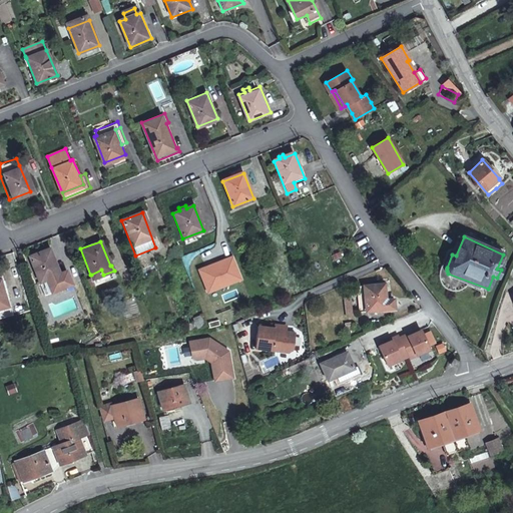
[(68,284),(64,273),(57,276),(56,273),(47,249),(26,258),(42,295),(68,284)]
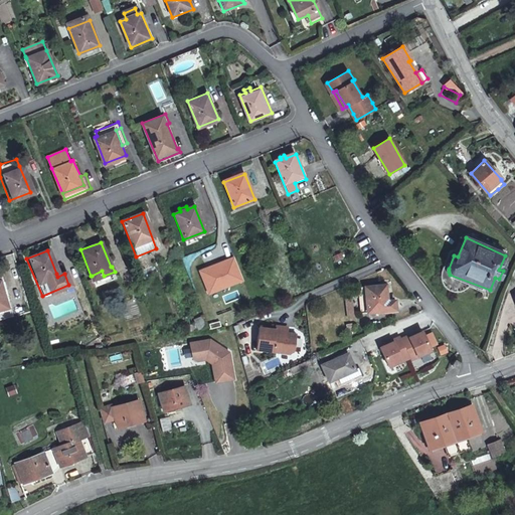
[(242,279),(233,256),(199,271),(208,293),(242,279)]
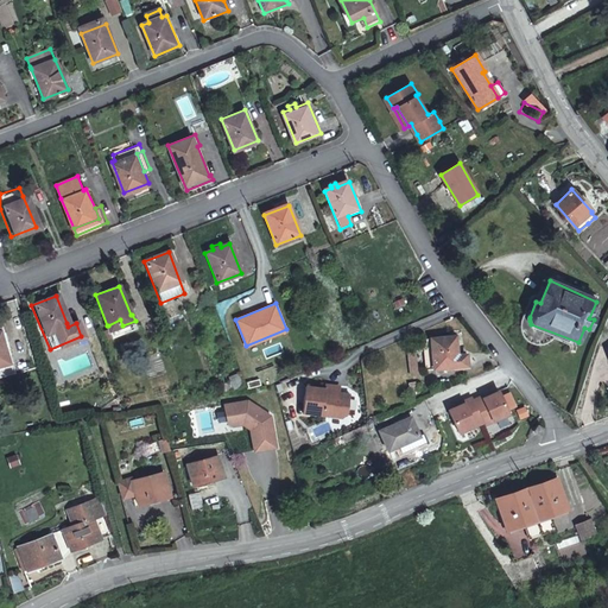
[(120,320),(108,325),(111,330),(122,325),(120,320)]
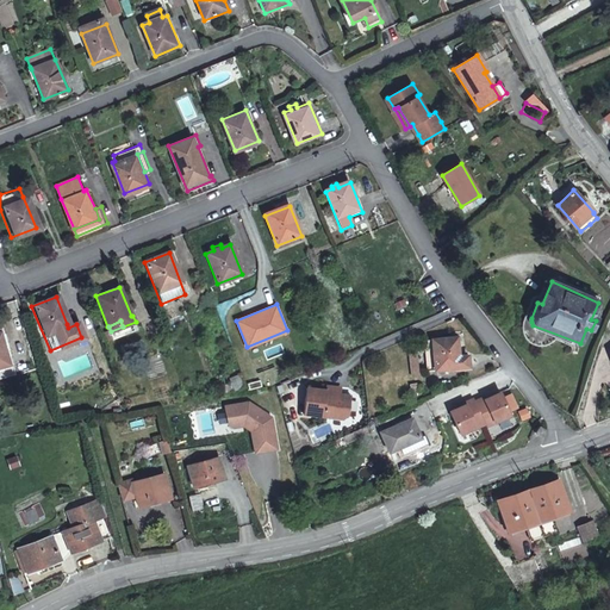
[(0,366),(11,363),(1,331),(0,331),(0,366)]
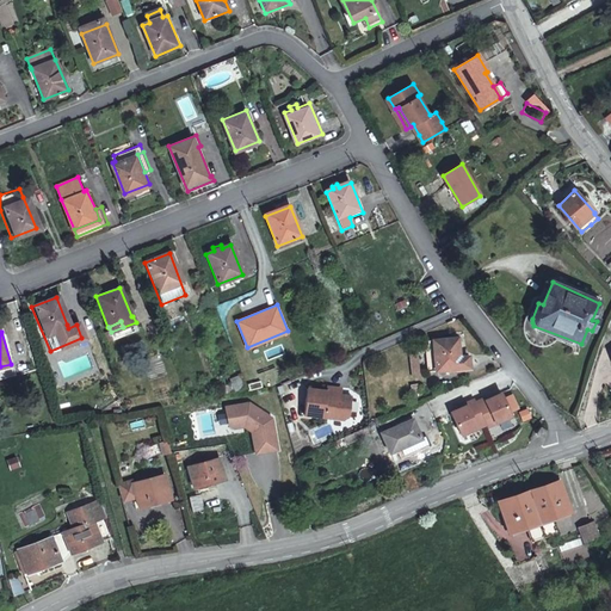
[(436,370),(437,371),(469,369),(468,357),(460,357),(457,339),(434,340),(434,341),(426,343),(429,371),(436,370)]
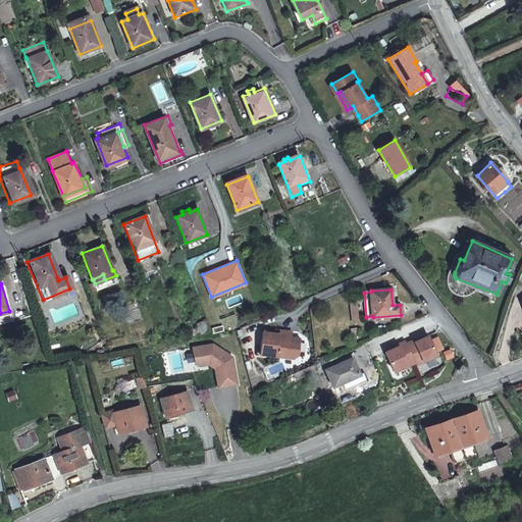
[(0,322),(11,319),(9,311),(0,313),(0,322)]
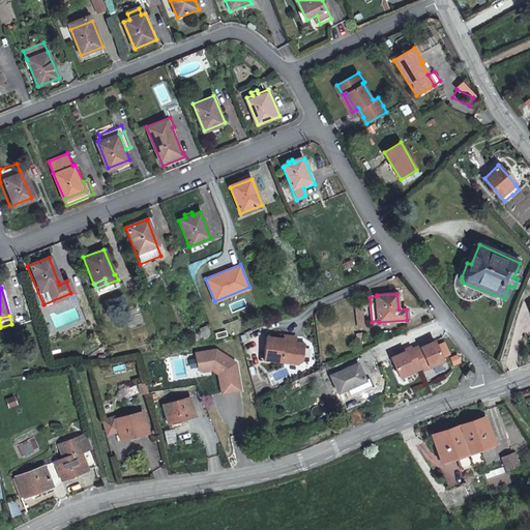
[(208,327),(200,330),(204,341),(212,337),(208,327)]
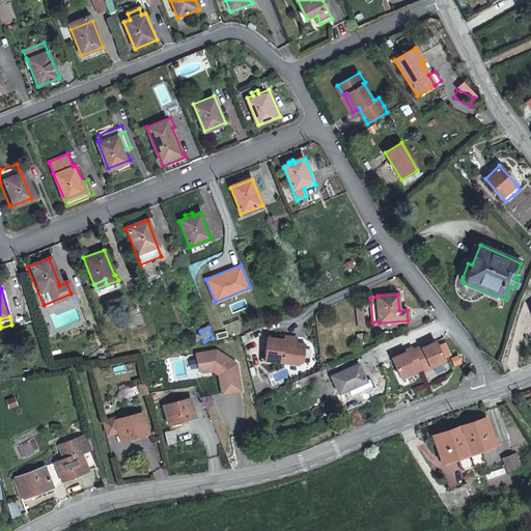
[(216,334),(218,340),(229,336),(227,331),(216,334)]
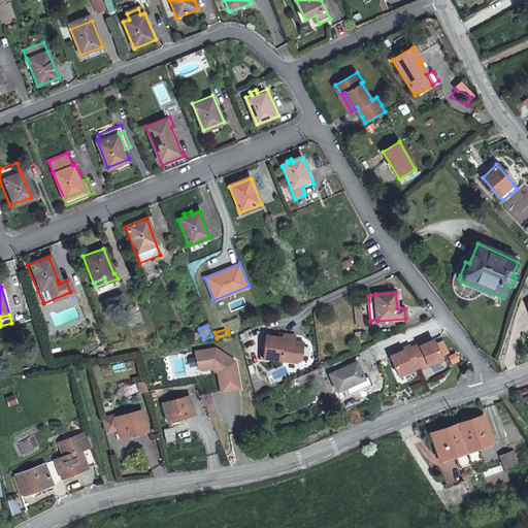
[(264,360),(299,364),(303,360),(304,343),(283,341),(283,339),(267,337),(264,360)]
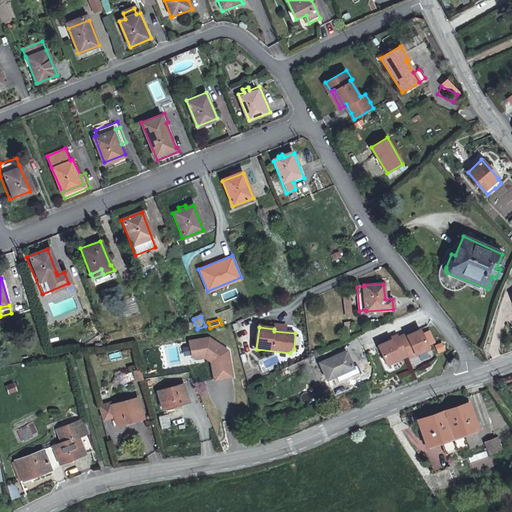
[(406,333),(399,337),(407,355),(408,357),(429,348),(427,343),(422,333),(420,329),(407,335),(406,333)]
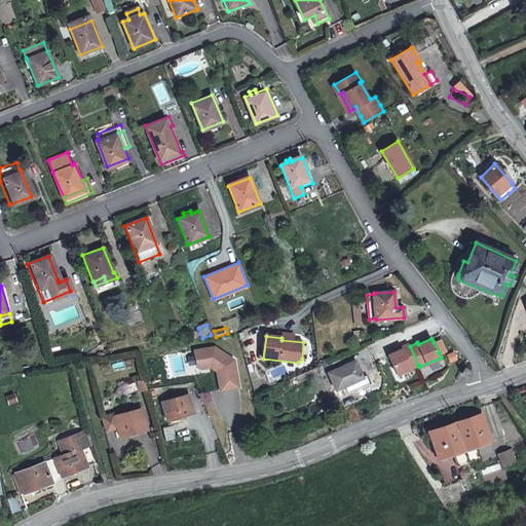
[(434,342),(439,352),(446,349),(441,339),(434,342)]
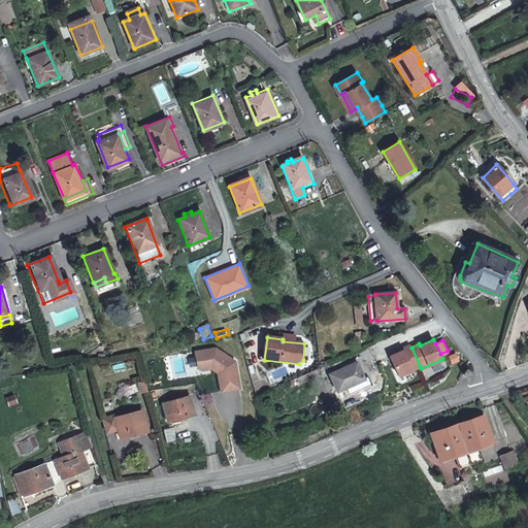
[(390,356),(399,375),(420,366),(411,348),(410,344),(402,349),(403,350),(390,356)]
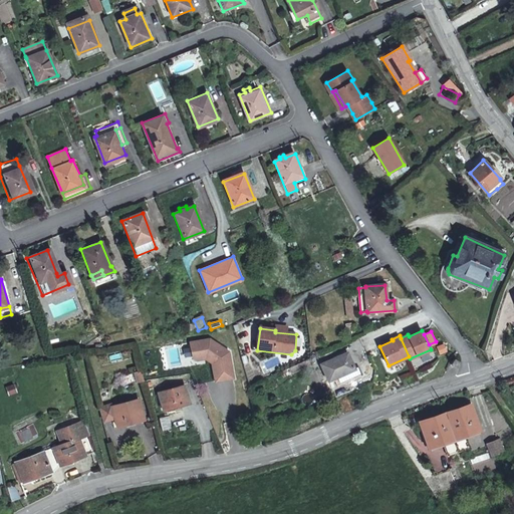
[(211,340),(191,344),(194,359),(198,361),(207,360),(213,364),(217,383),(235,379),(230,353),(225,350),(219,350),(215,348),(217,345),(211,340)]
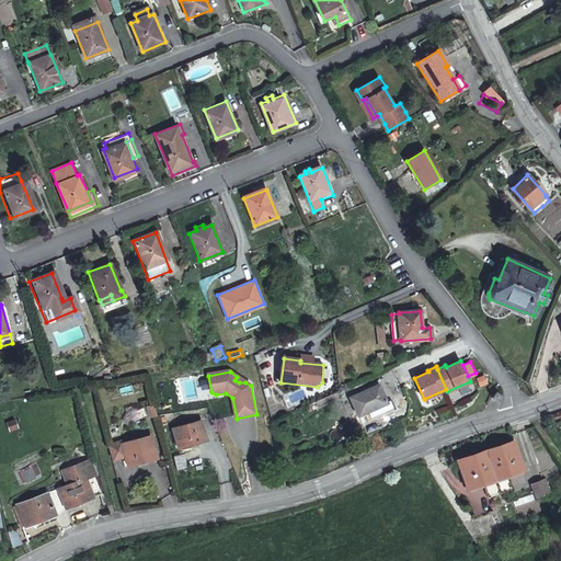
[(488,382),(484,375),(477,378),(480,386),(488,382)]
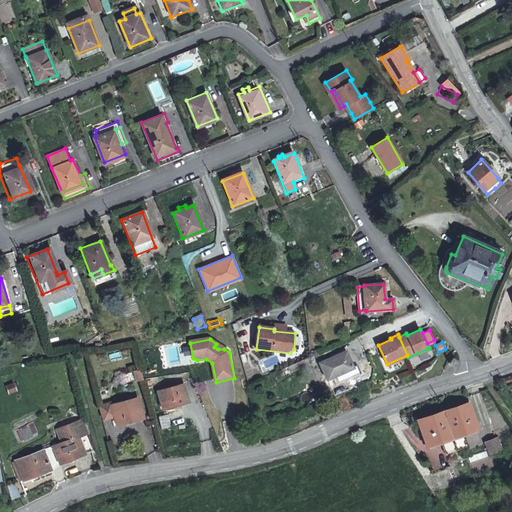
[(336,384),(356,376),(353,367),(343,346),(317,357),(327,379),(333,377),(336,384)]
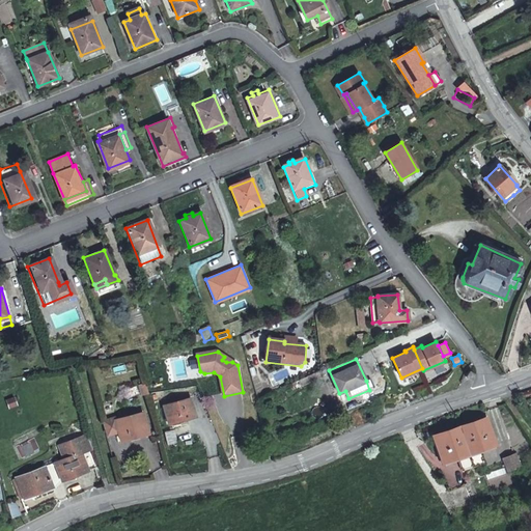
[(318,371),(289,384),(291,389),(322,376),(318,371)]
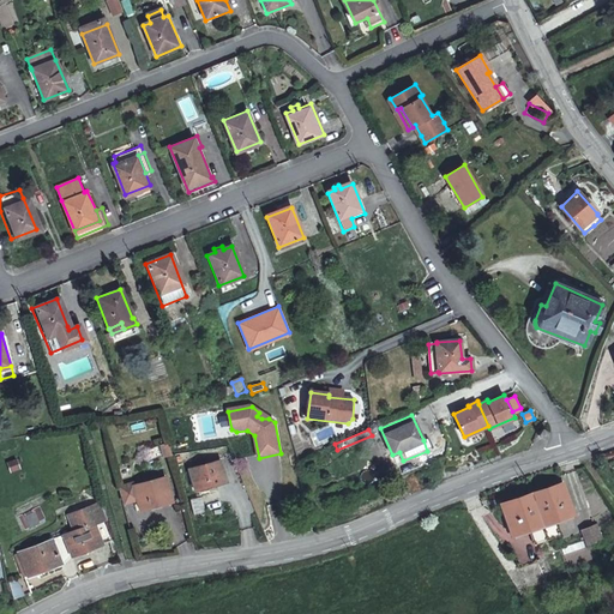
[(548,433),(541,429),(537,435),(543,439),(548,433)]
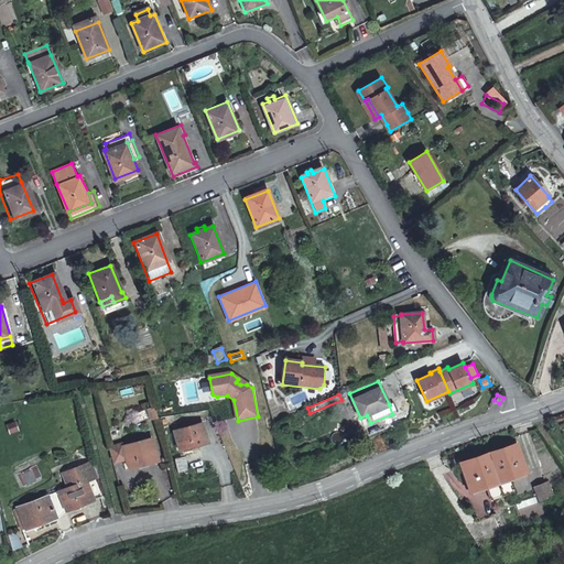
[(159,418),(155,407),(149,409),(152,420),(159,418)]
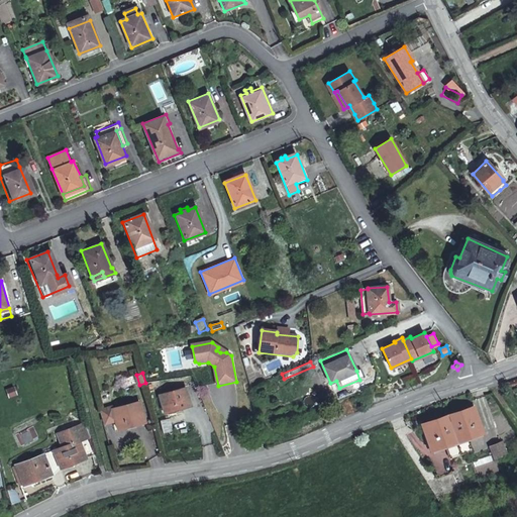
[(161,396),(166,414),(192,407),(187,389),(161,396)]
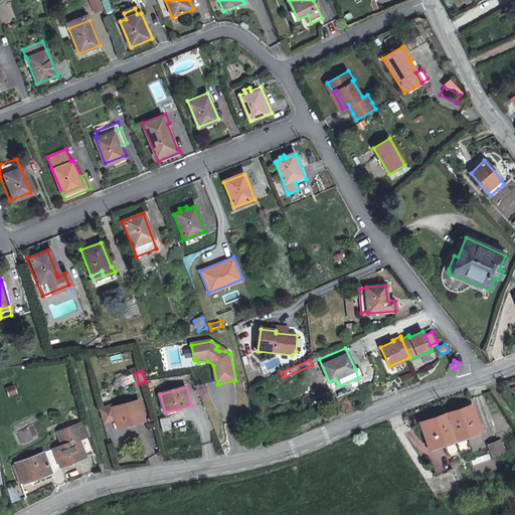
[(112,405),(102,408),(105,422),(116,419),(119,428),(145,420),(139,401),(113,408),(112,405)]
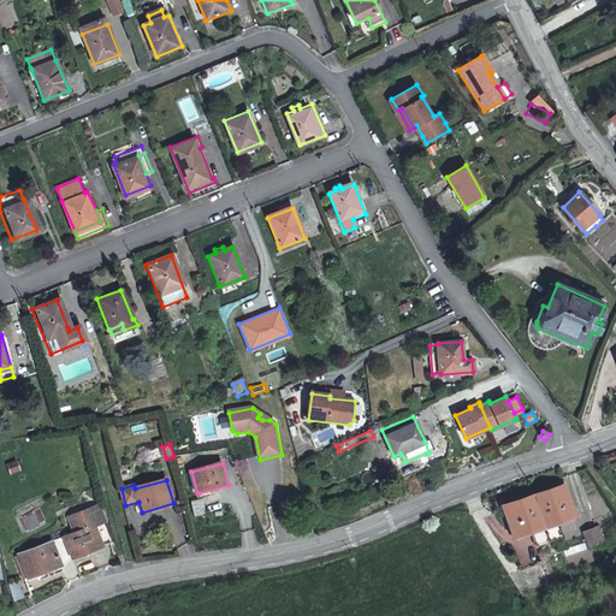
[(567,487),(537,498),(542,511),(548,526),(576,516),(567,487)]
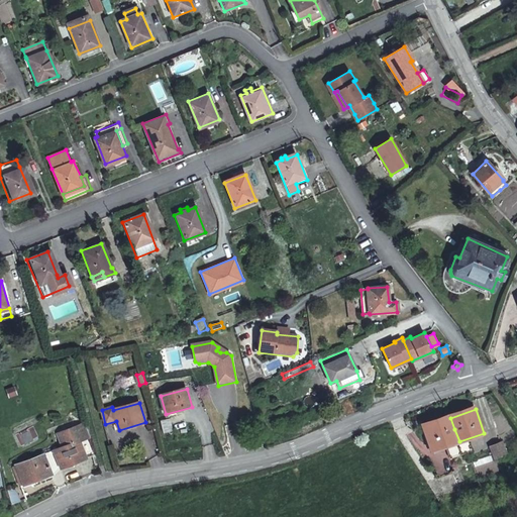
[(454,429),(450,418),(426,426),(434,450),(459,441),(454,429)]
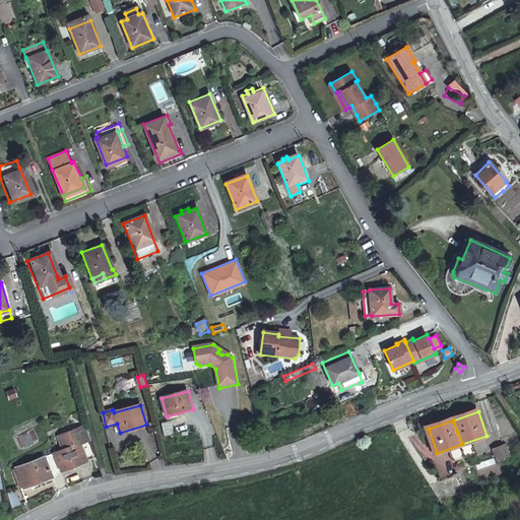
[(81,431),(59,438),(64,451),(17,466),(24,488),(53,477),(53,474),(93,461),(89,443),(85,444),(82,435),(81,431)]
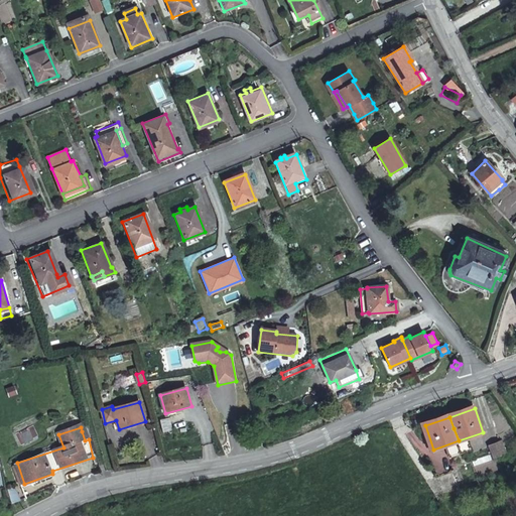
[(85,440),(89,439),(92,438),(89,428),(82,431),(85,440)]
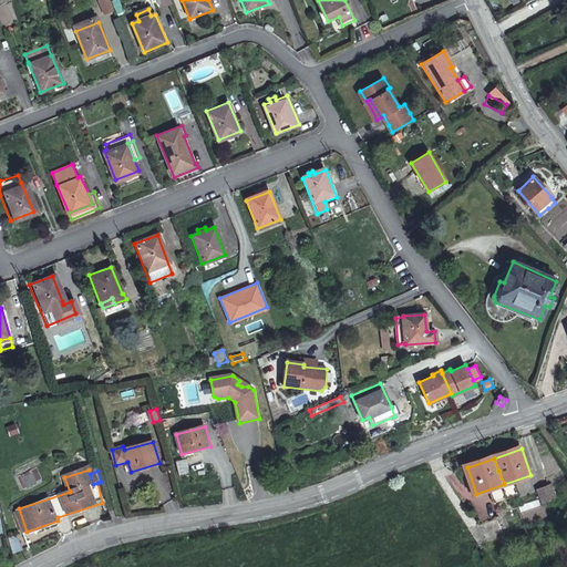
[(28,487),(39,482),(34,473),(24,477),(28,487)]
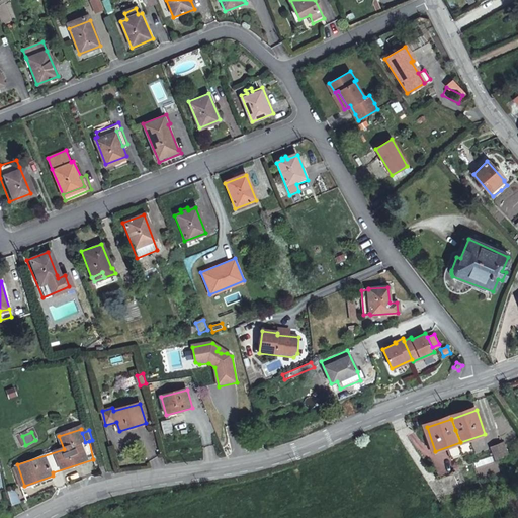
[(434,460),(441,480),(459,473),(453,459),(444,462),(442,457),(434,460)]
